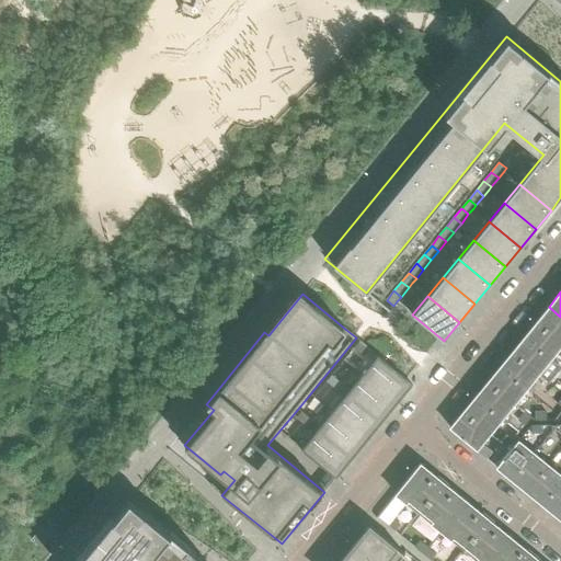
[(560,317),(549,307),(537,321),(560,341),(560,317)]
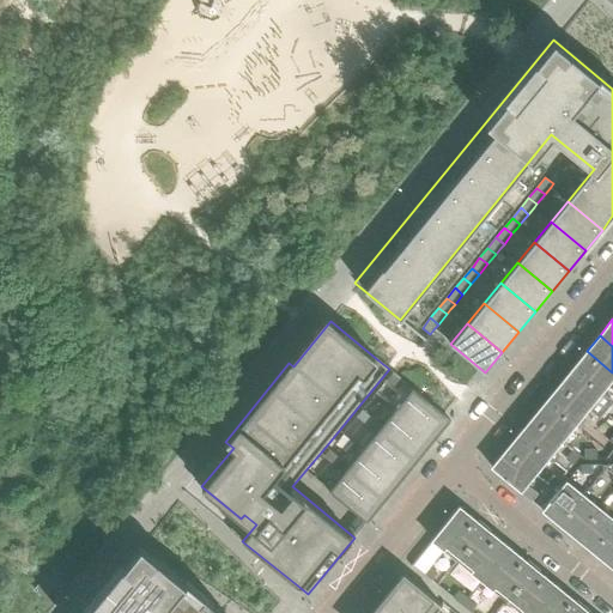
[(612,378),(612,372),(587,351),(574,368),(602,392),(612,378)]
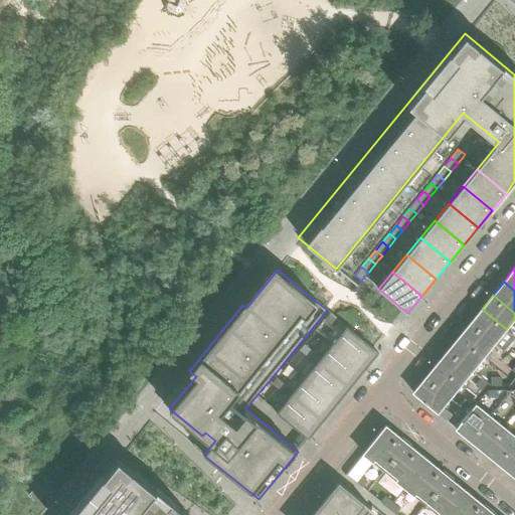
[(514,337),(514,336),(506,329),(482,309),(470,323),(495,343),(504,351),(514,337)]
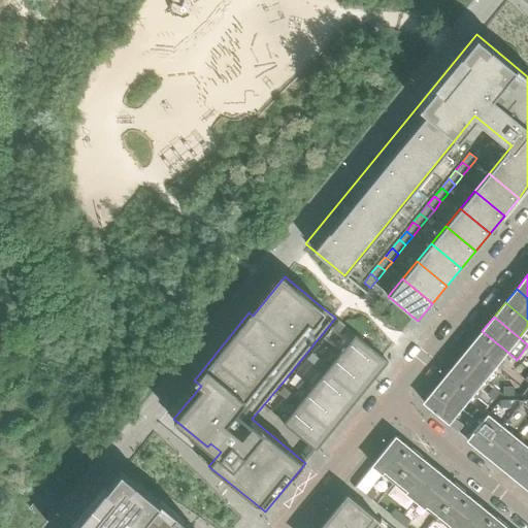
[(347,329),(338,322),(333,328),(341,335),(347,329)]
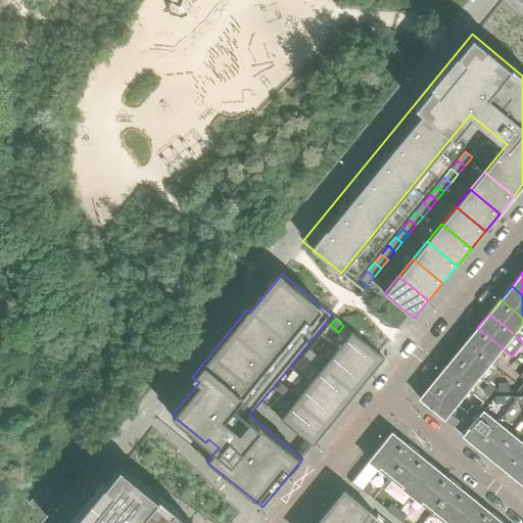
[(503,348),(477,328),(466,342),(491,363),(495,366),(500,361),(495,358),(503,348)]
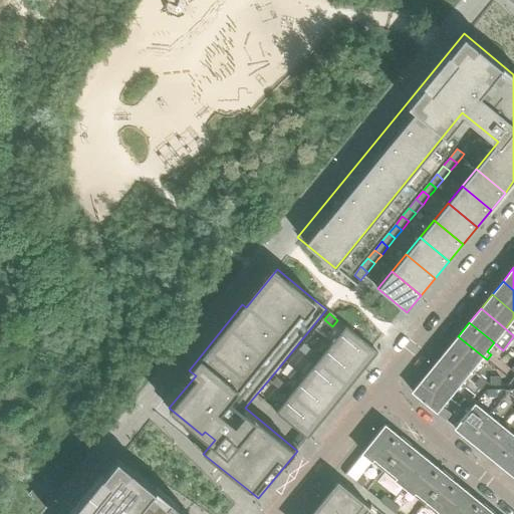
[(377,351),(346,325),(332,343),(363,369),(377,351)]
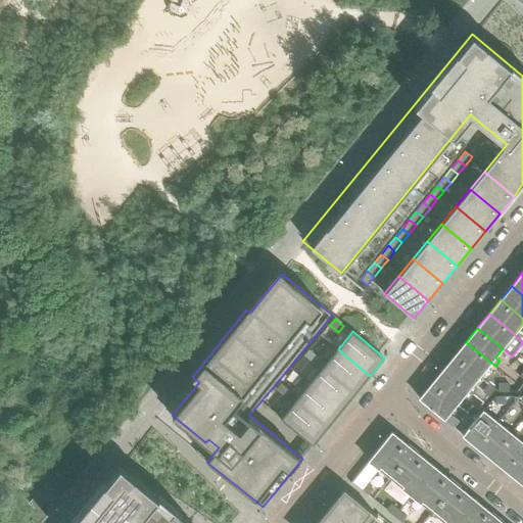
[(491,363),(466,342),(455,355),(480,376),(491,363)]
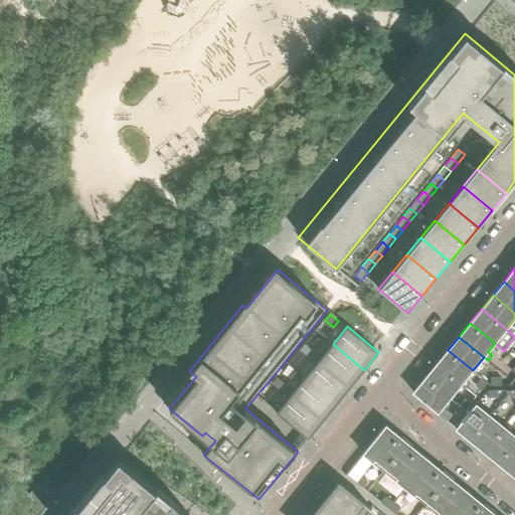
[(364,370),(333,344),(321,358),(305,345),(303,348),(350,387),(364,370)]
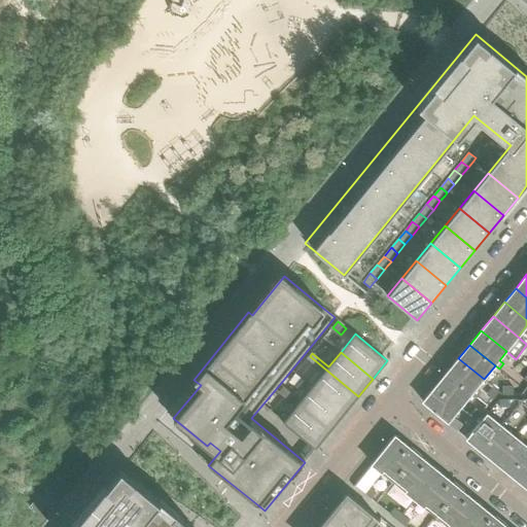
[(358,396),(310,356),(307,359),(323,373),(312,387),(344,414),(358,396)]
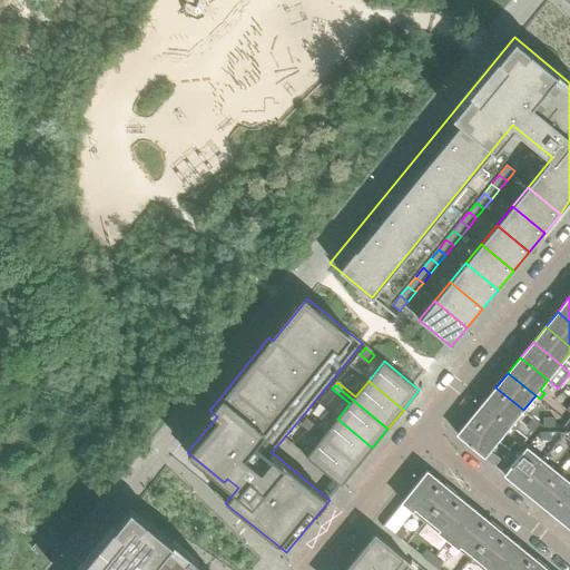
[(523,410),(495,387),(483,403),(516,430),(521,423),(517,419),(523,410)]
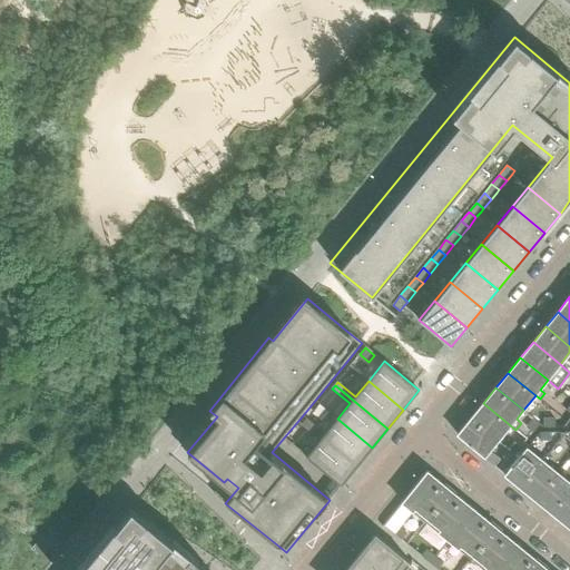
[(569,396),(567,395),(560,404),(569,412),(569,396)]
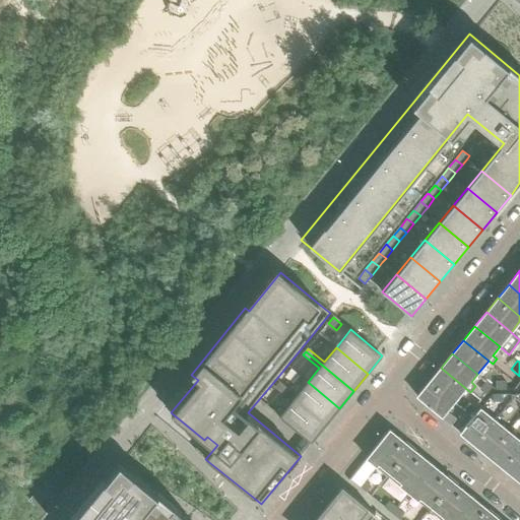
[(470,392),(441,368),(430,381),(455,402),(461,394),(465,397),(470,392)]
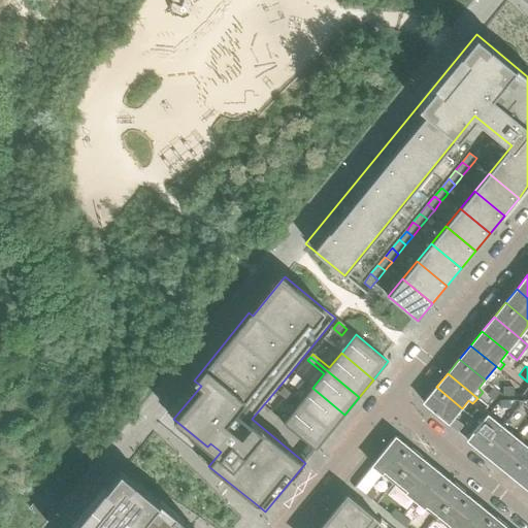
[(462,408),(436,387),(424,402),(459,431),(464,425),(455,417),(462,408)]
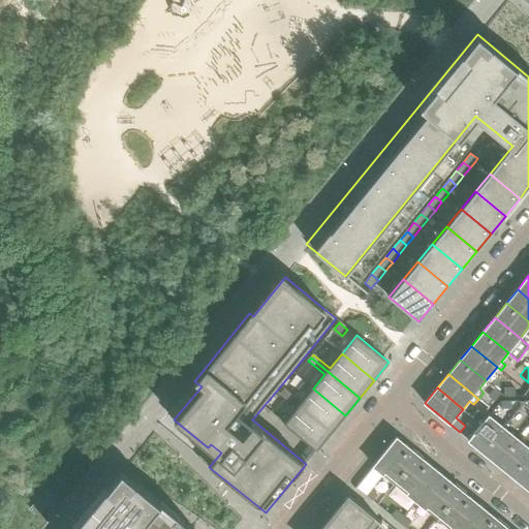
[(495,401),(501,393),(495,387),(489,396),(495,401)]
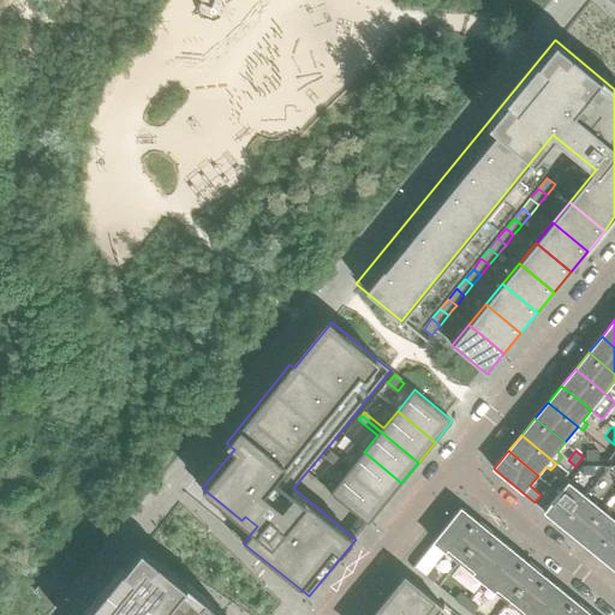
[(599,460),(599,451),(586,451),(586,460),(599,460)]
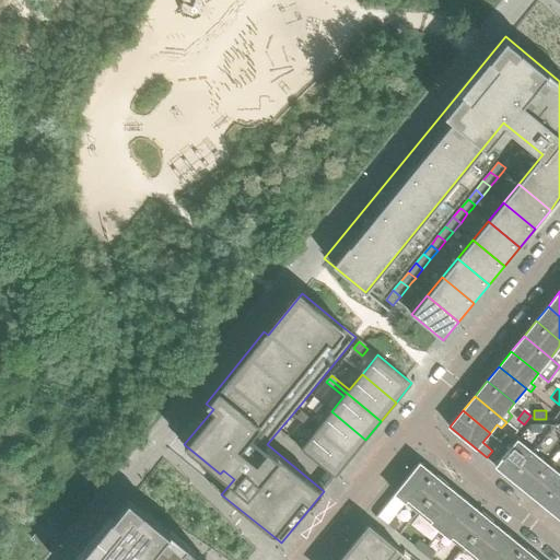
[(365,440),(331,411),(319,426),(302,411),(299,416),(350,458),(365,440)]
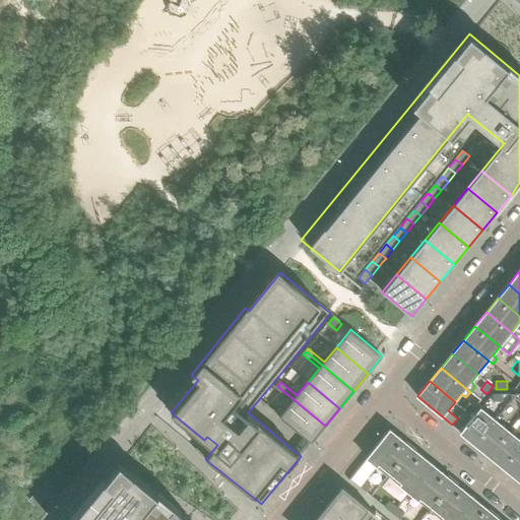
[(325,426),(277,386),(275,388),(291,401),(279,416),(311,443),(325,426)]
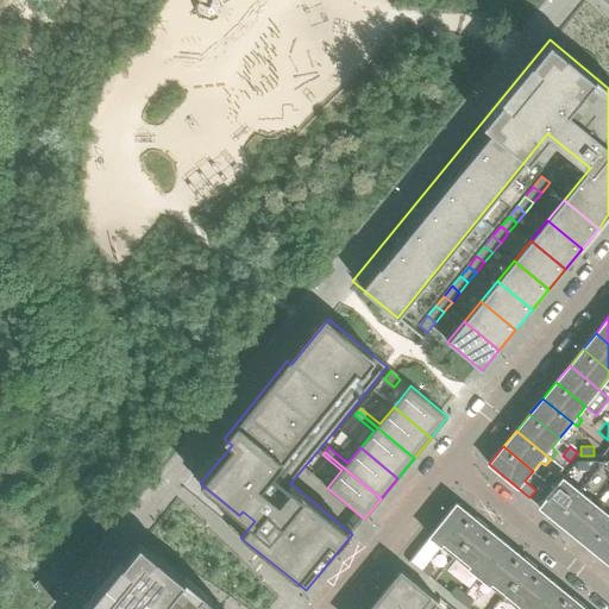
[(590,470),(589,460),(577,462),(577,471),(590,470)]
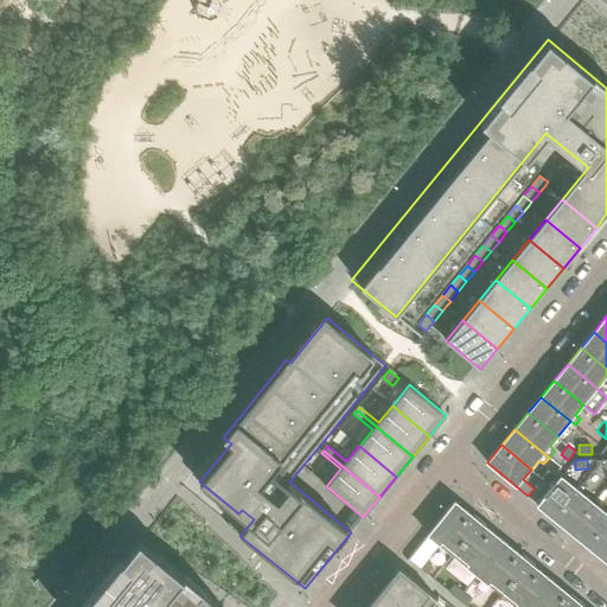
[(548,484),(556,474),(549,470),(541,479),(548,484)]
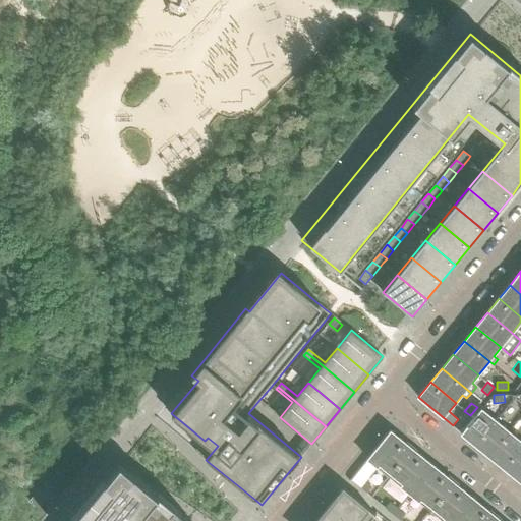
[(475,445),(496,420),(481,409),(470,423),(464,419),(458,426),(464,431),(462,435),(475,445)]
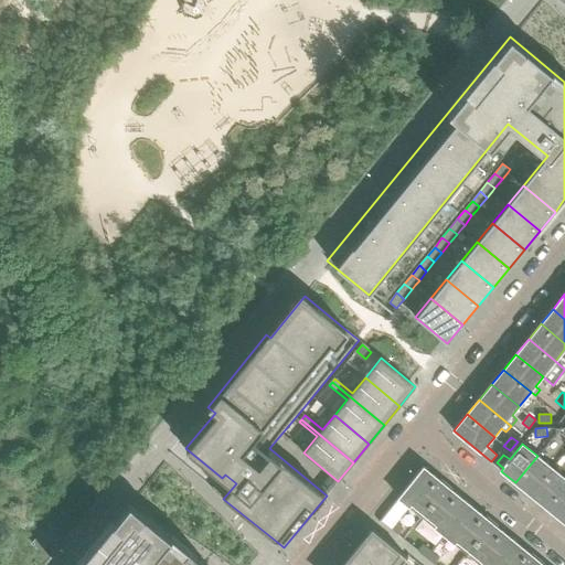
[(531,496),(552,469),(537,456),(515,482),(531,496)]
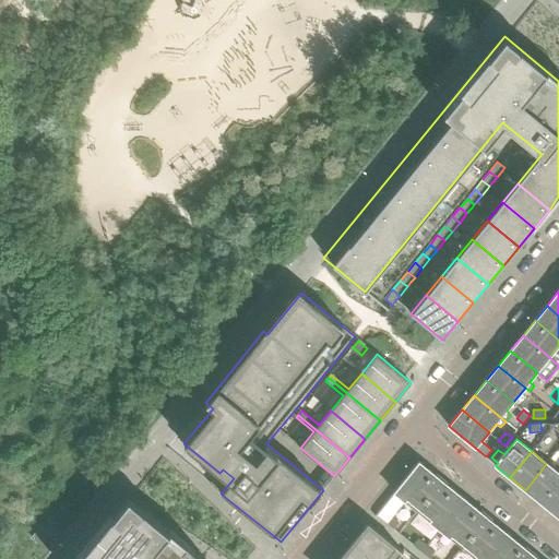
[(419,508),(442,479),(437,475),(437,476),(419,463),(394,492),(405,501),(407,499),(419,508)]
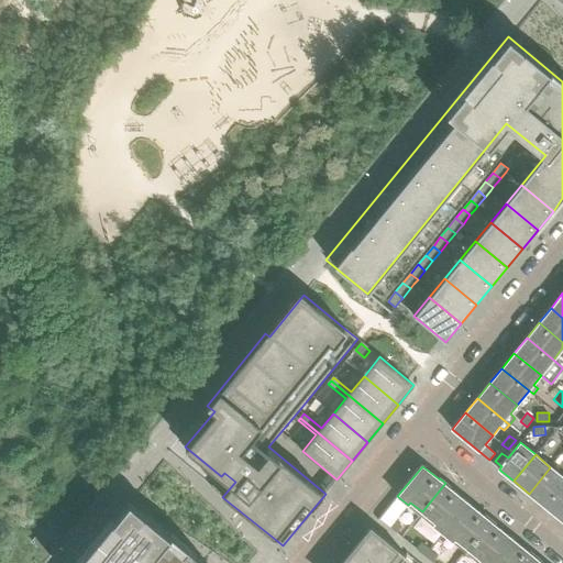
[(544,506),(562,483),(562,477),(550,467),(529,494),(544,506)]
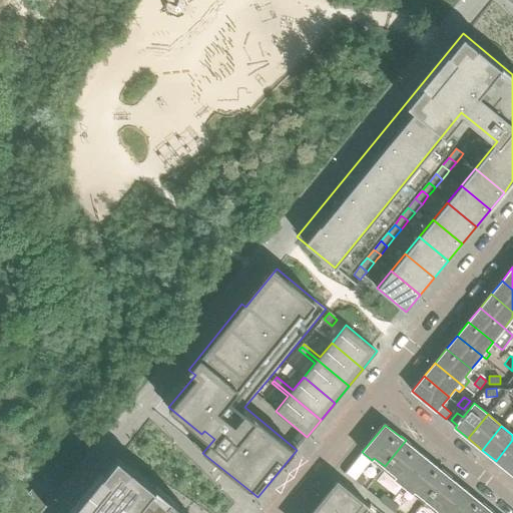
[(404,485),(426,458),(411,446),(412,445),(406,440),(385,466),(397,476),(395,479),(404,485)]
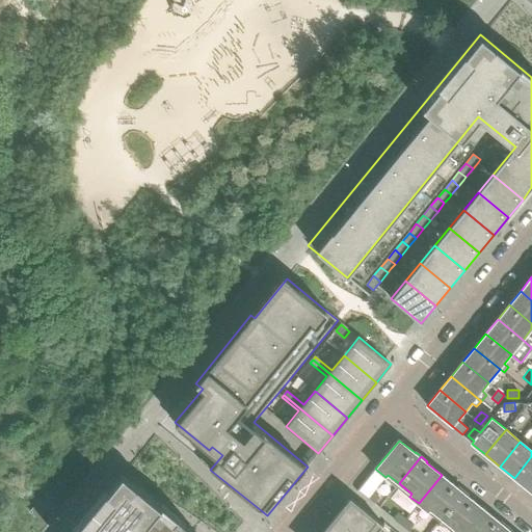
[(528,489),(531,484),(531,456),(514,478),(528,489)]
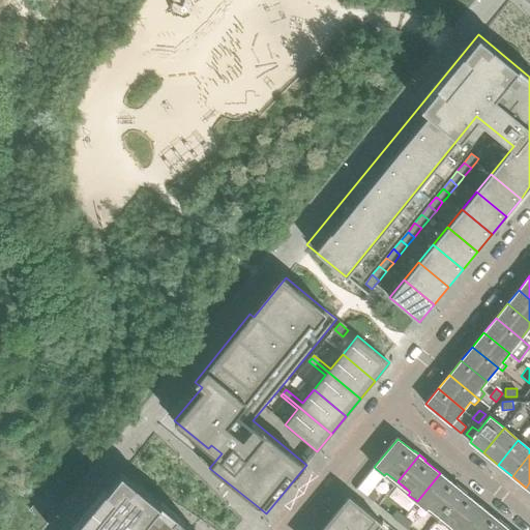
[(194,529),(121,471),(72,529),(194,529)]
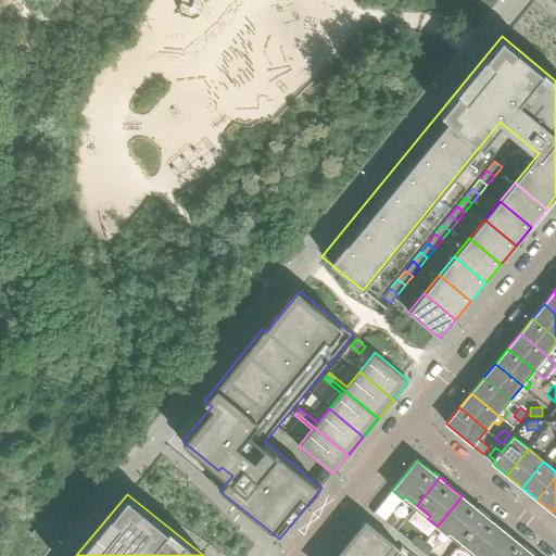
[(462,542),(485,514),(479,509),(478,510),(462,496),(438,526),(447,534),(450,532),(462,542)]
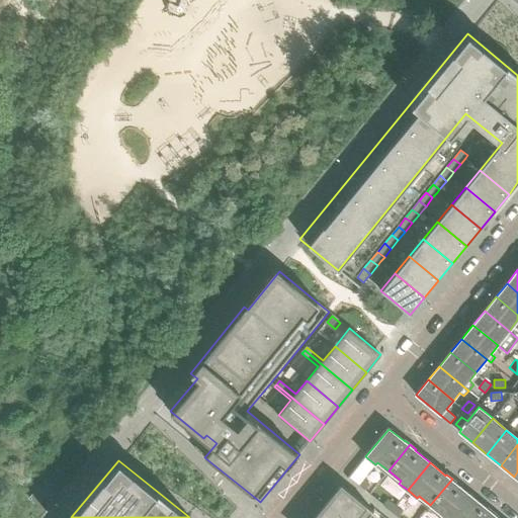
[(370,484),(361,478),(356,484),(365,490),(370,484)]
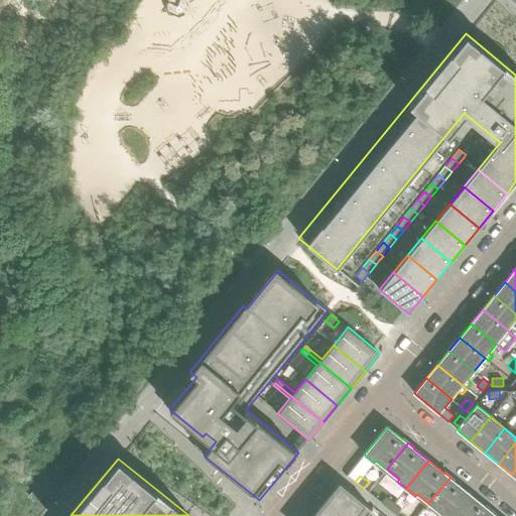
[(439,515),(452,515),(470,494),(455,482),(456,481),(450,477),(428,503),(440,513),(438,515),(439,515)]
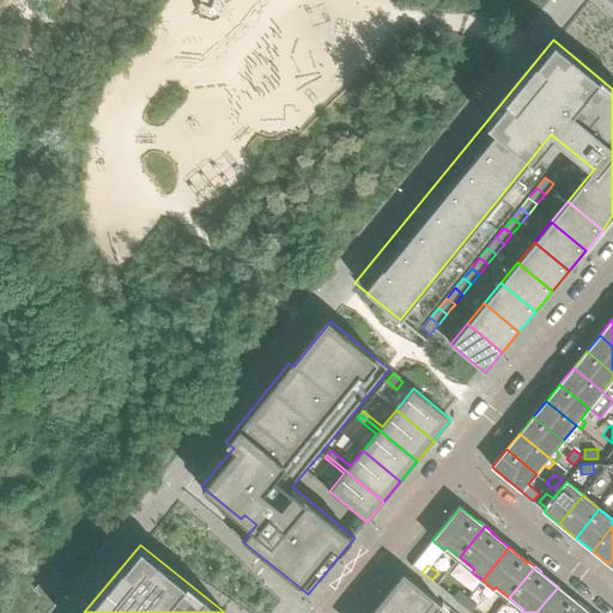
[(53,604),(70,582),(53,568),(36,589),(53,604)]
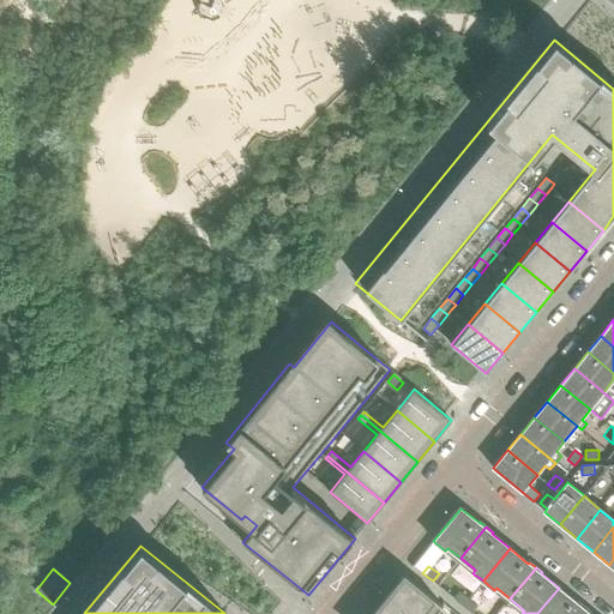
[(443,607),(405,576),(387,596),(409,613),(437,613),(440,611),(445,613),(446,613),(451,609),(445,605),(443,607)]
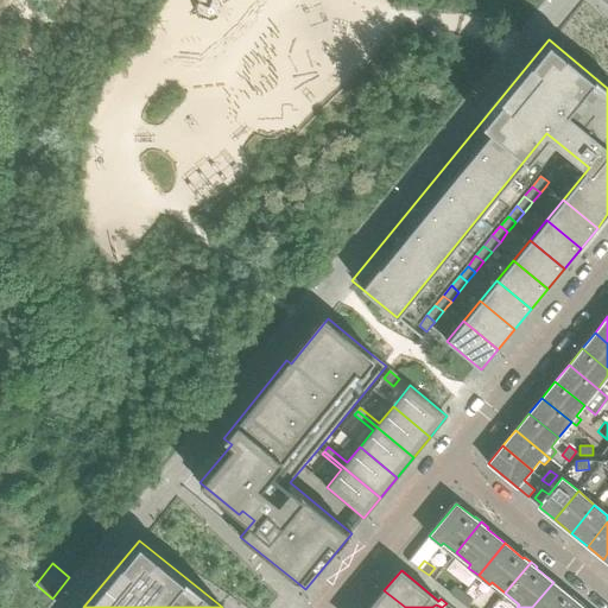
[(572,607),(578,601),(572,596),(572,597),(553,582),(532,607),(572,607)]
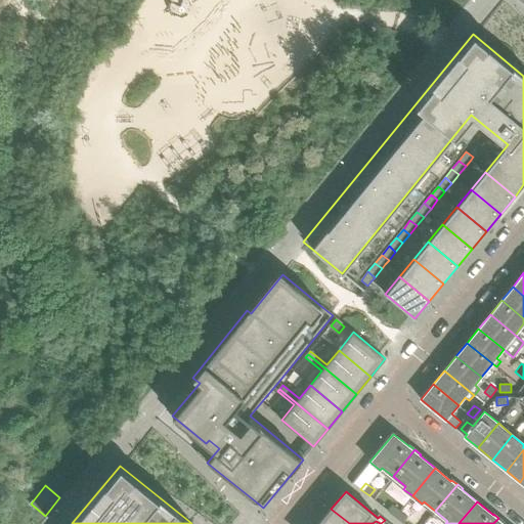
[(400,511),(392,505),(387,511),(395,517),(400,511)]
